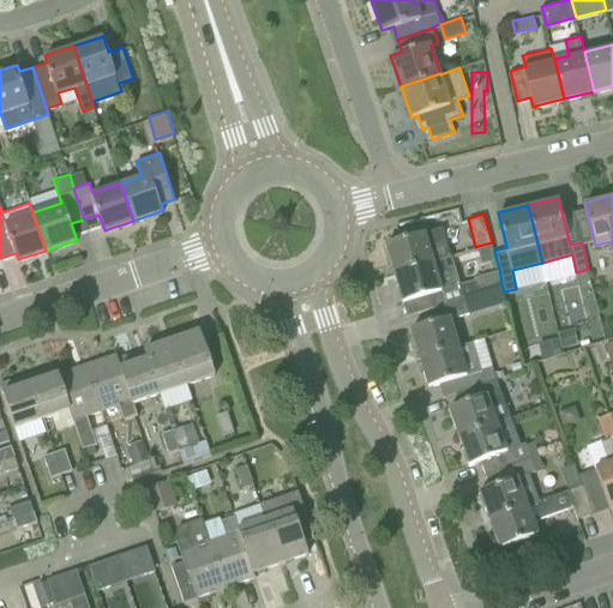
[(386,242),(395,271),(433,260),(425,232),(386,242)]
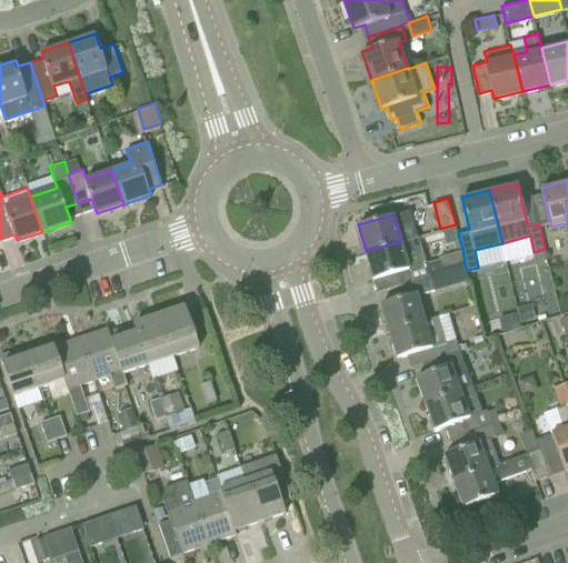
[(458,232),(456,224),(444,228),(447,241),(459,238),(458,232)]
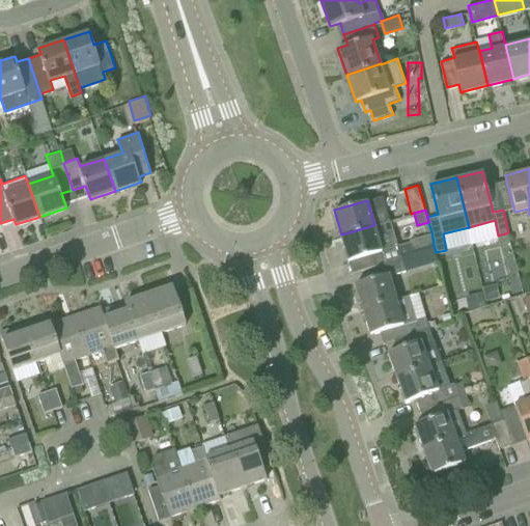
[(374,225),(341,234),(349,259),(363,255),(366,268),(375,265),(402,257),(401,254),(434,245),(433,239),(431,232),(410,239),(411,240),(381,248),(374,225)]
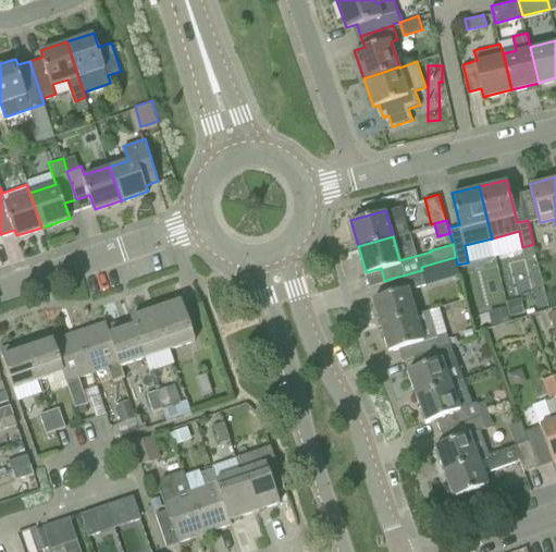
[(394,278),(398,290),(373,297),(381,323),(416,313),(416,311),(408,287),(425,282),(422,270),(394,278)]
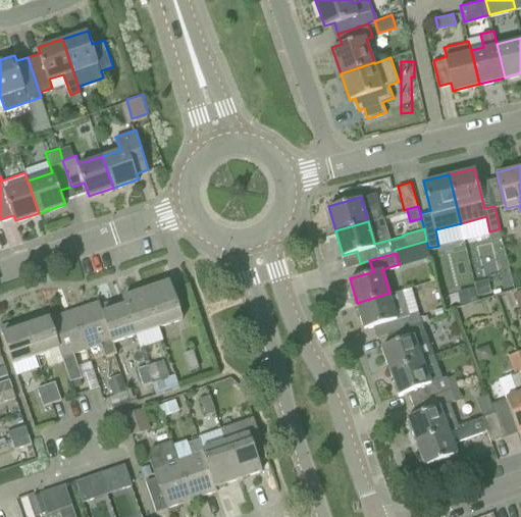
[(488,276),(474,279),(476,293),(490,290),(488,276)]
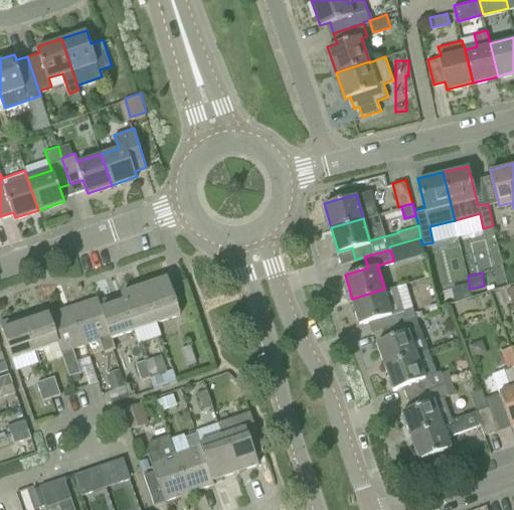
[(168,276),(144,284),(156,321),(180,312),(168,276)]
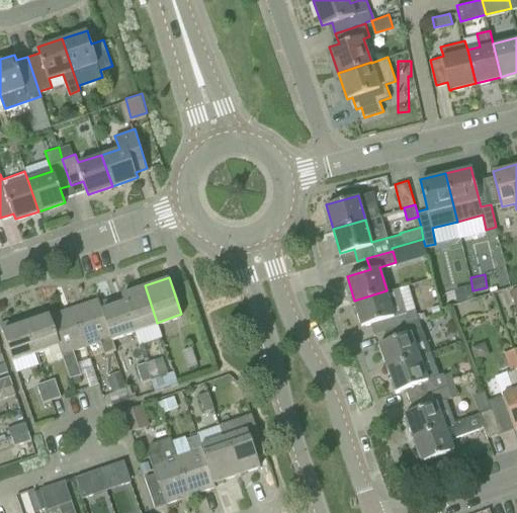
[(458,286),(461,300),(474,296),(470,283),(458,286)]
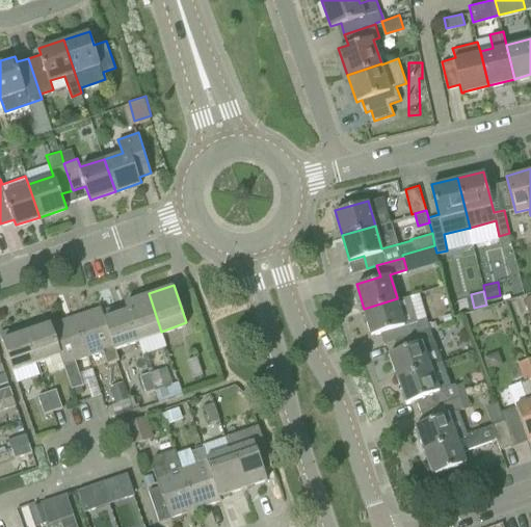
[(397,298),(364,309),(371,334),(402,325),(405,335),(430,326),(428,321),(418,292),(410,294),(397,297),(397,298)]
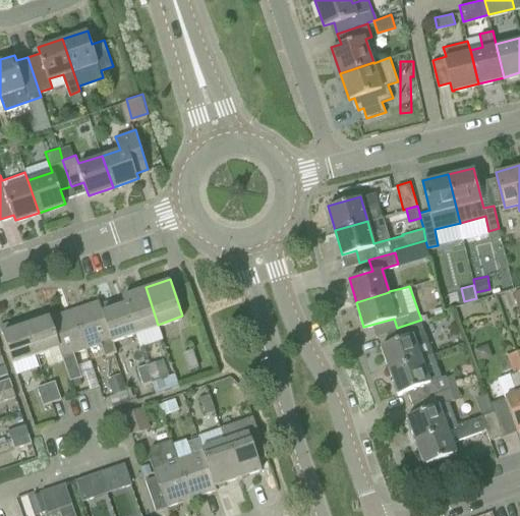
[(146,287),(123,295),(135,332),(158,325),(146,287)]
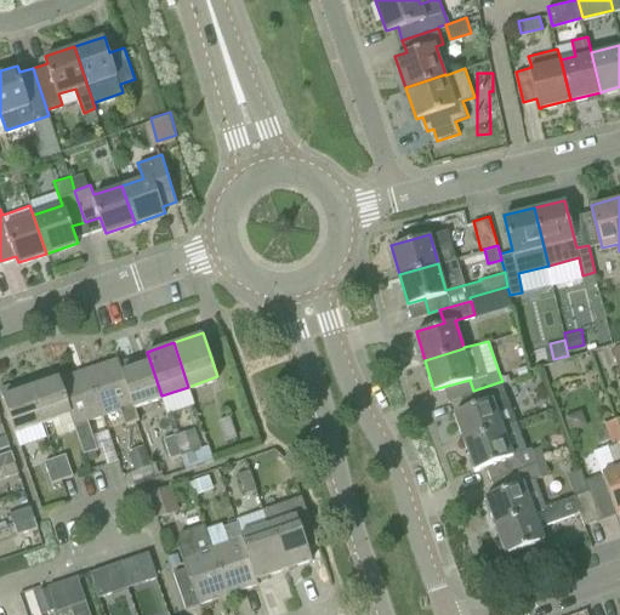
[(147,352),(120,360),(135,405),(161,396),(147,352)]
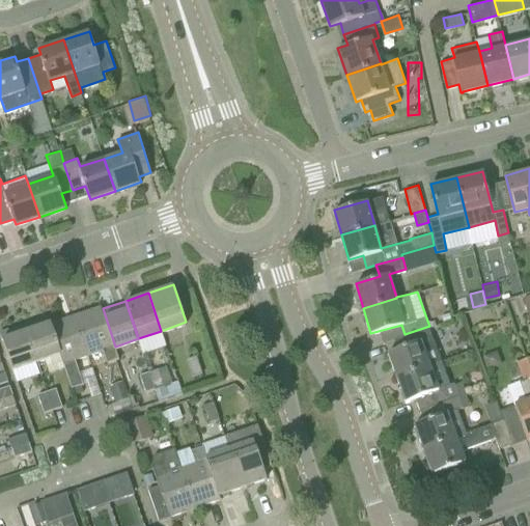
[(115,347),(103,308),(102,305),(76,313),(89,353),(103,348),(107,361),(118,357),(115,347)]
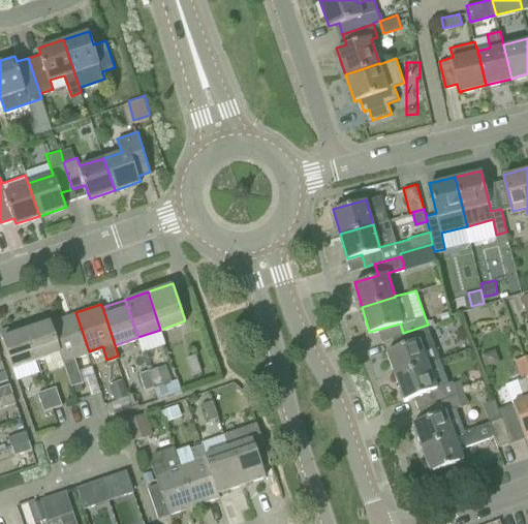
[(447,310),(440,312),(442,319),(449,317),(447,310)]
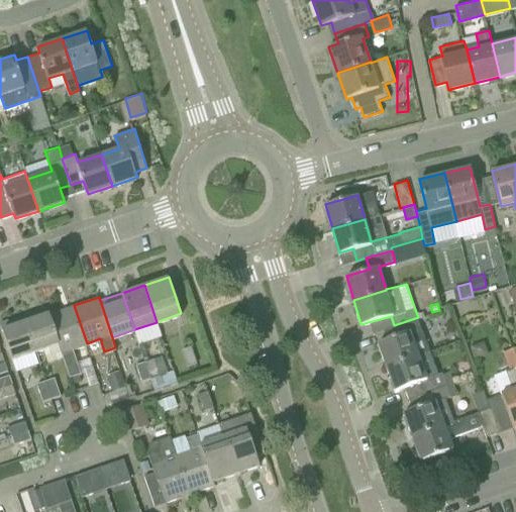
[(70,376),(71,375),(82,372),(74,347),(87,343),(74,305),(49,313),(60,342),(59,342),(70,376)]
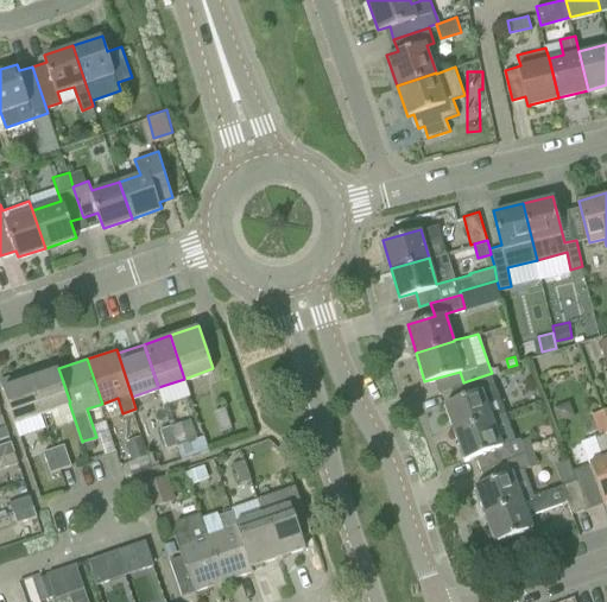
[(70,403),(58,368),(56,360),(26,369),(42,412),(69,403),(70,403)]
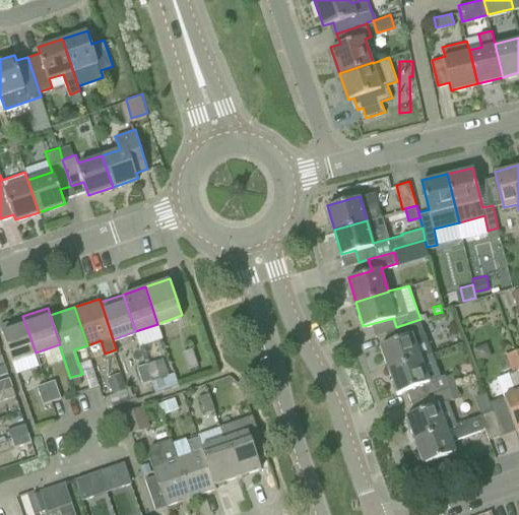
[(36,352),(22,316),(0,323),(12,361),(36,352)]
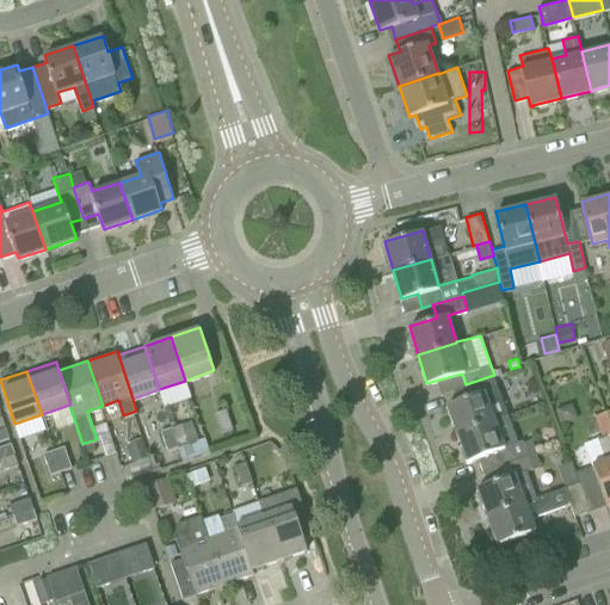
[(447,405),(457,433),(493,420),(493,418),(507,413),(494,375),(466,384),(457,387),(462,399),(447,405)]
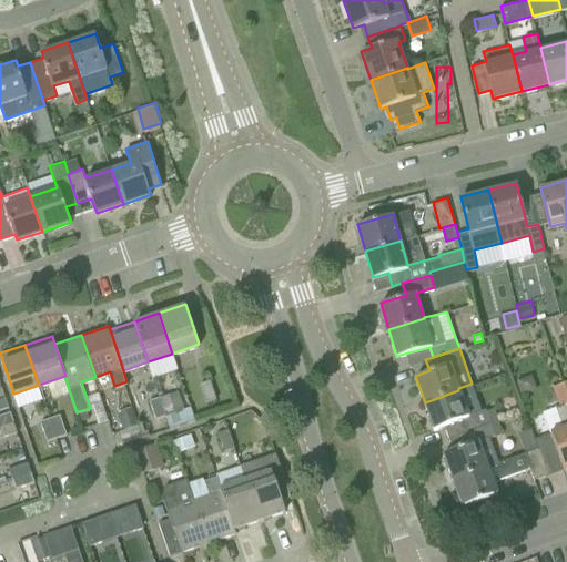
[(200,381),(206,400),(218,396),(211,377),(200,381)]
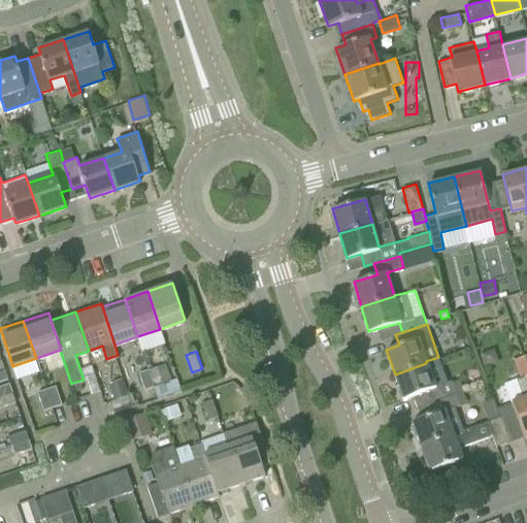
[(512,401),(525,435),(526,434),(526,362),(524,355),(514,358),(521,377),(517,378),(523,397),(512,401)]
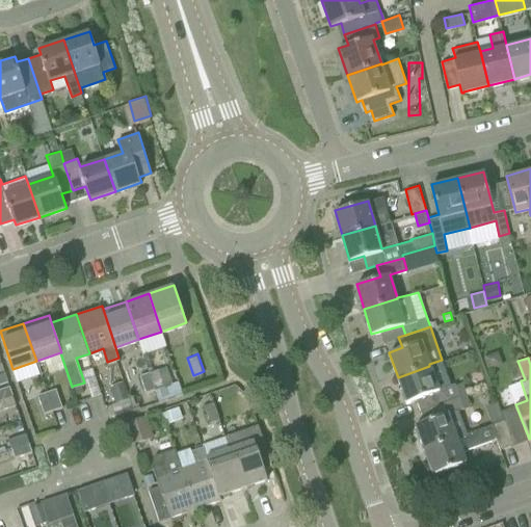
[(429,366),(398,377),(406,401),(417,398),(421,410),(460,395),(455,383),(439,389),(429,366)]
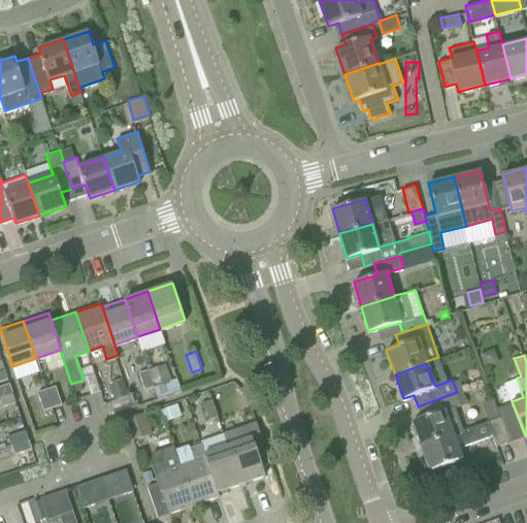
[(155,385),(164,382),(158,365),(149,368),(155,385)]
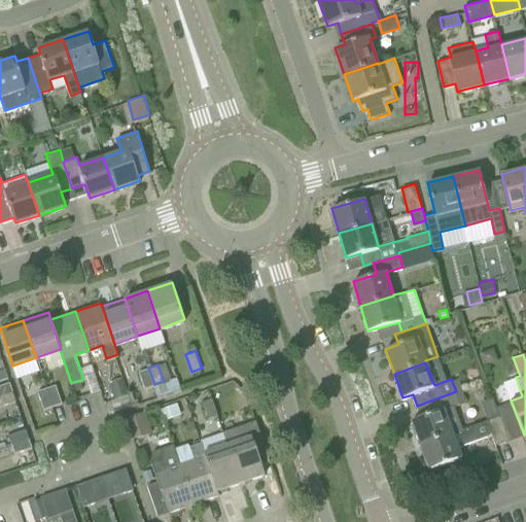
[(154,384),(148,368),(140,371),(145,387),(154,384)]
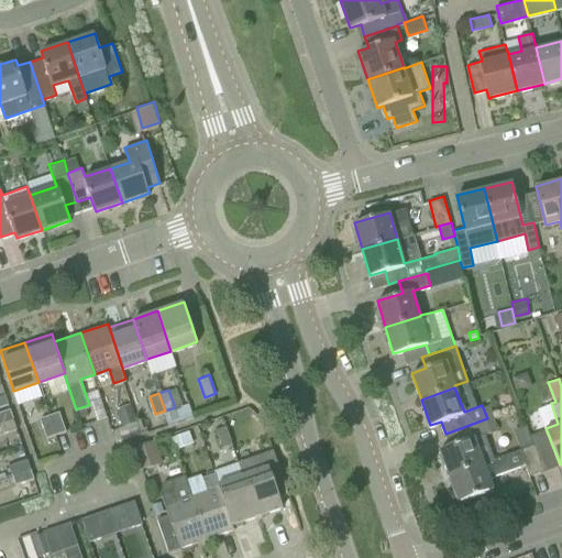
[(183,409),(186,417),(194,415),(191,406),(183,409)]
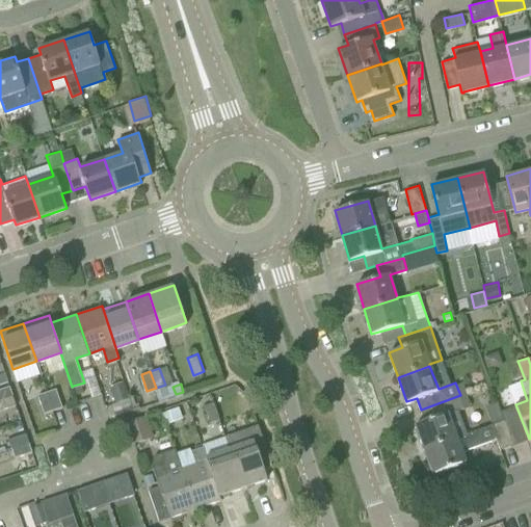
[(0,388),(0,397),(14,394),(10,385),(0,388)]
